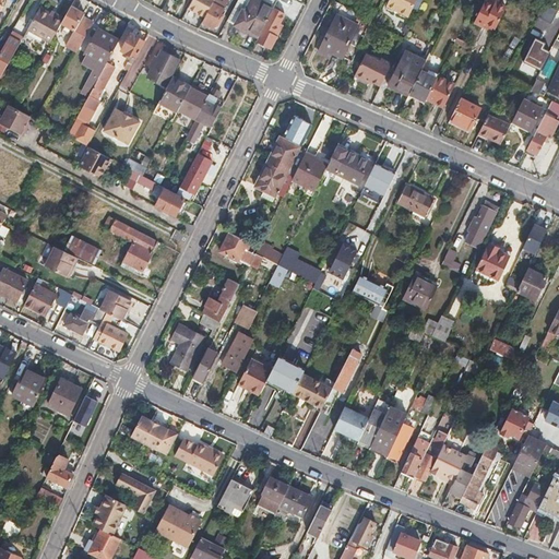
[(213,0),(191,0),(187,8),(204,18),(213,0)]
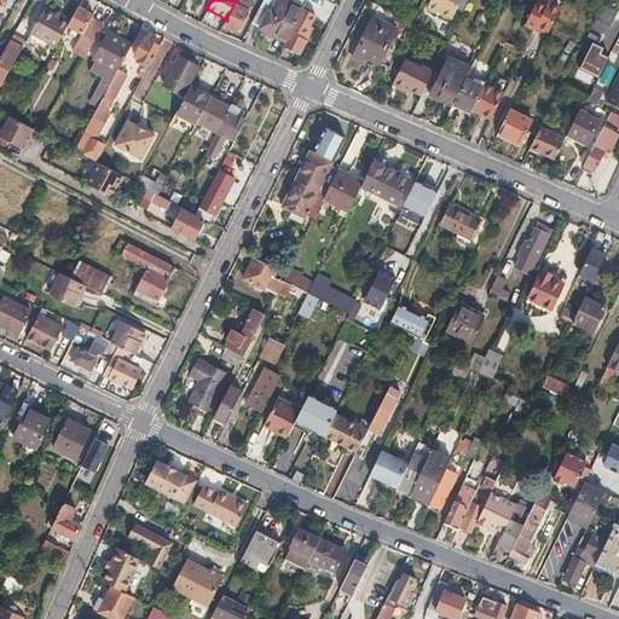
[(253,0),(236,0),(226,19),(224,23),(237,30),(241,24),(243,25),(248,18),(246,16),(253,0)]
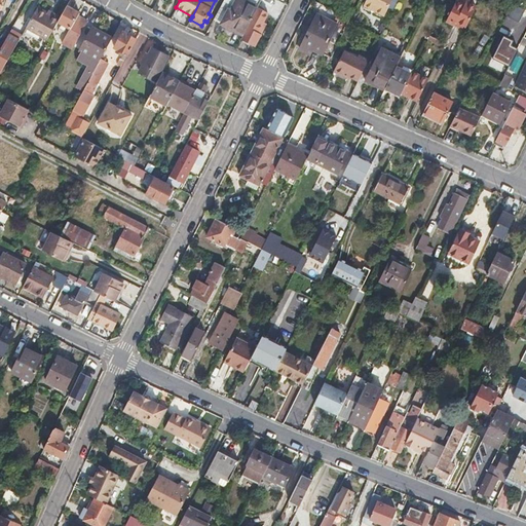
[(223,0),(214,20),(222,24),(228,9),(230,10),(235,0),(223,0)]
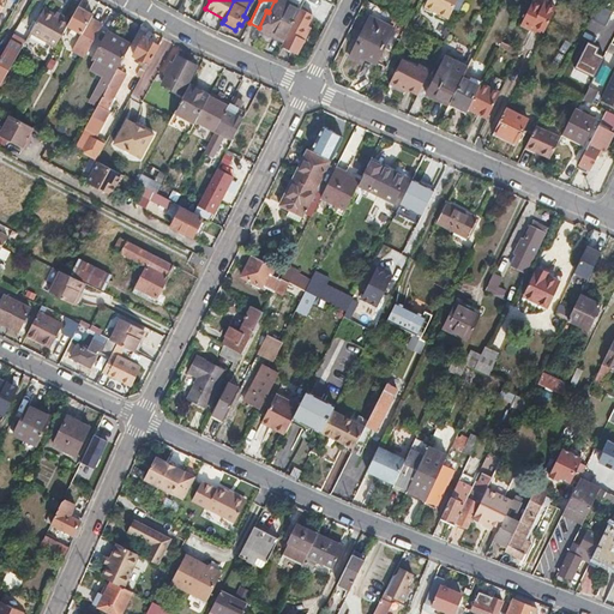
[(266,11),(259,28),(283,41),(300,8),(301,7),(284,0),(275,0),(269,12),(266,11)]
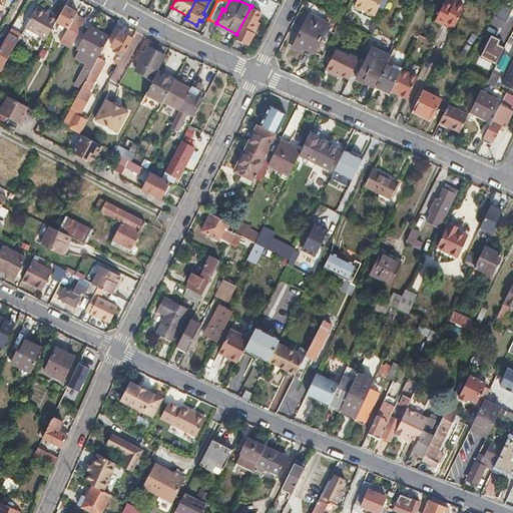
[(250,7),(260,12),(263,5),(254,0),(251,6),(250,7)]
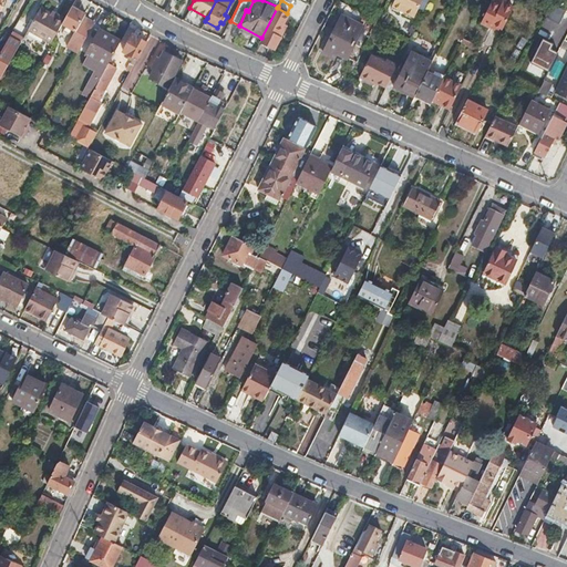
[(494,24),(503,30),(514,8),(503,2),(502,6),(494,2),(483,23),(492,28),(494,24)]
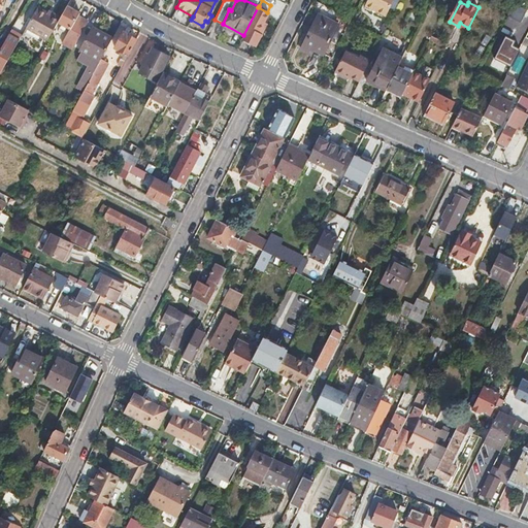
[(63,43),(71,29),(78,15),(79,13),(66,6),(61,17),(58,21),(70,28),(62,42),(63,43)]
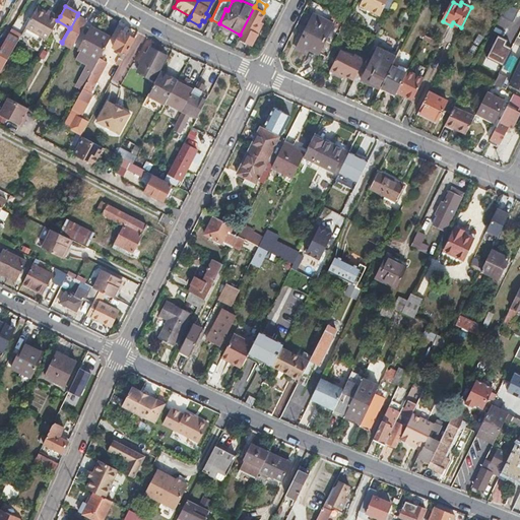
[(240,35),(238,39),(251,46),(258,33),(254,30),(263,12),(254,7),(240,35)]
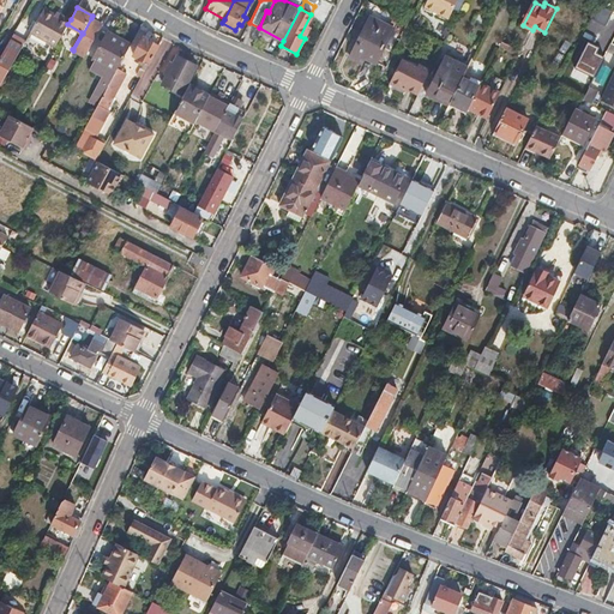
[(416,28),(413,34),(435,46),(438,38),(450,16),(439,11),(438,13),(426,8),(416,28)]
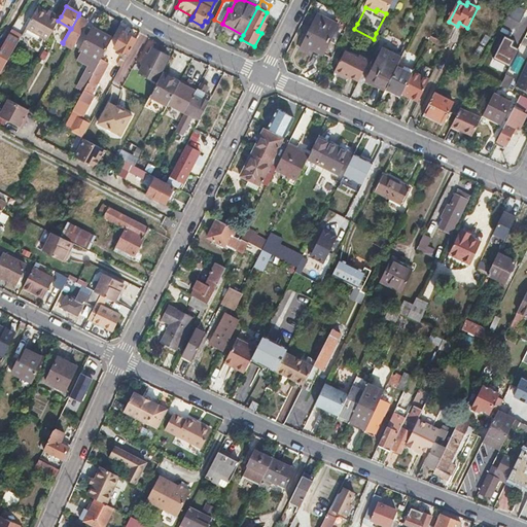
[(28,26),(48,38),(58,21),(61,16),(54,12),(51,15),(38,8),(28,26)]
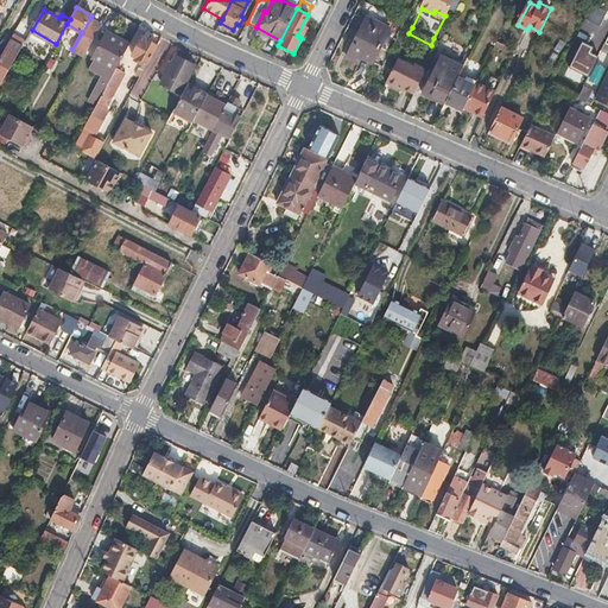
[(362,56),(382,67),(398,38),(405,24),(394,18),(390,29),(367,17),(347,57),(359,62),(362,56)]
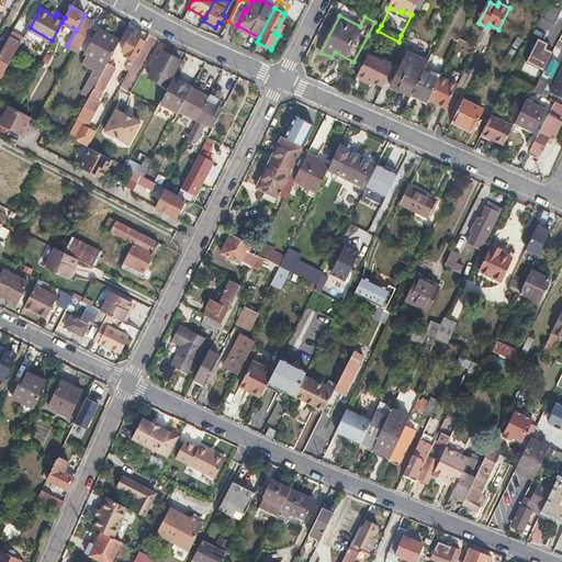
[(94,22),(83,17),(76,31),(67,46),(77,52),(94,22)]
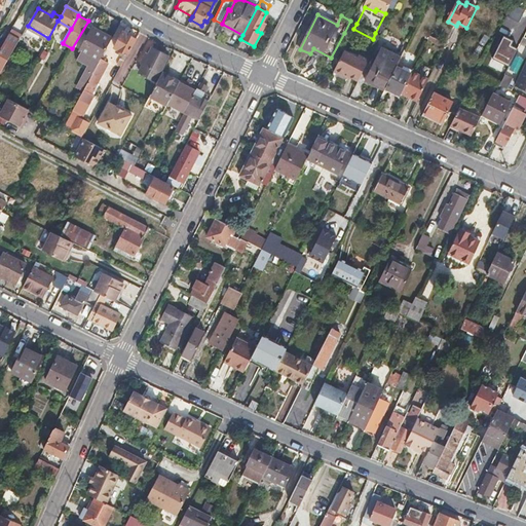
[(101,60),(111,40),(90,30),(80,49),(101,60)]
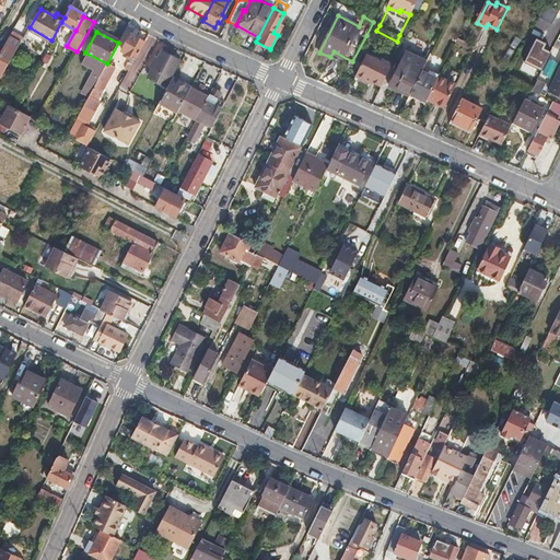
[(131,33),(123,49),(126,51),(125,54),(131,58),(129,61),(132,63),(146,41),(131,33)]
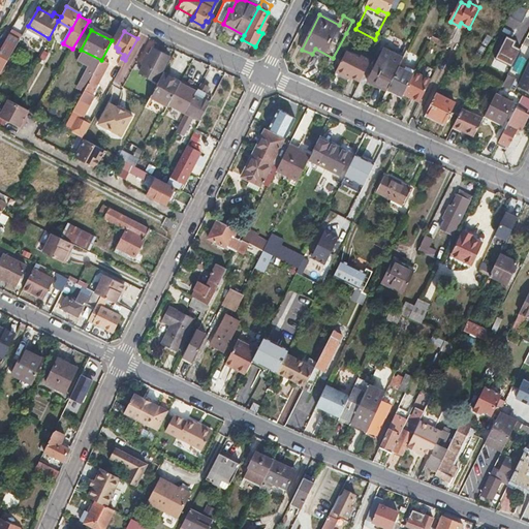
[(496,58),(512,66),(522,49),(516,45),(518,40),(508,35),(496,58)]
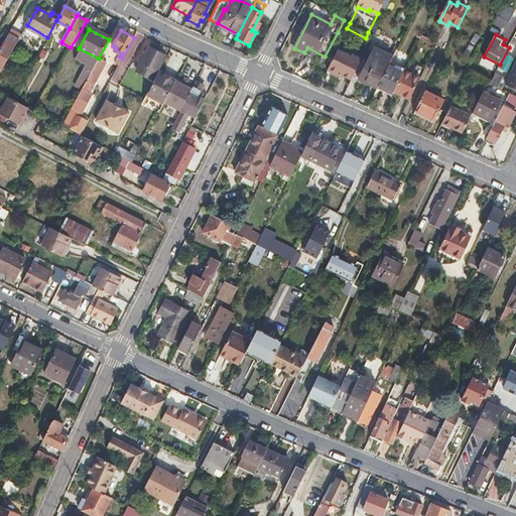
[(2,44),(0,47),(0,70),(1,71),(17,43),(6,38),(2,44)]
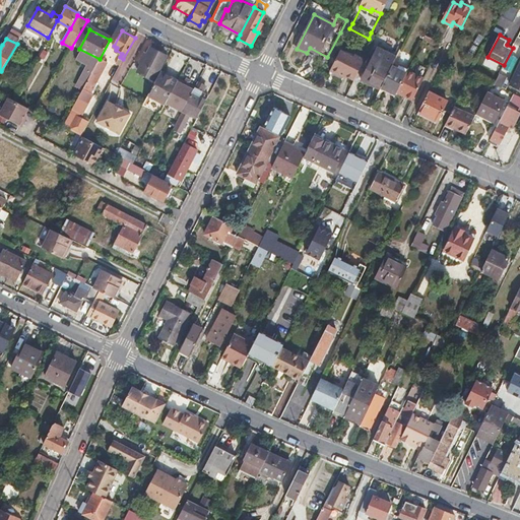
[(42,47),(39,54),(44,57),(47,50),(42,47)]
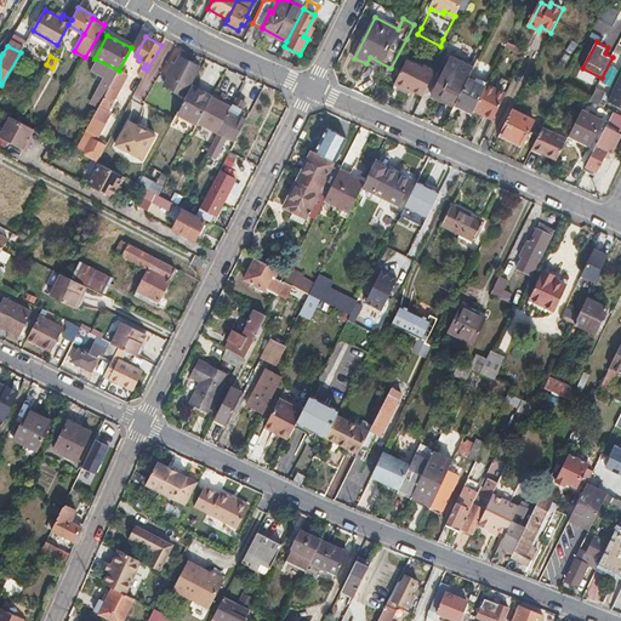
[(442,96),(455,103),(471,73),(473,68),(451,56),(432,96),(439,100),(442,96)]
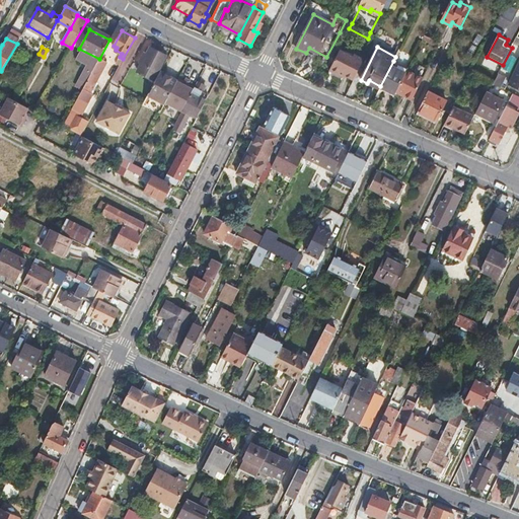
[(142,63),(138,70),(154,78),(166,56),(150,48),(145,57),(142,55),(139,61),(142,63)]
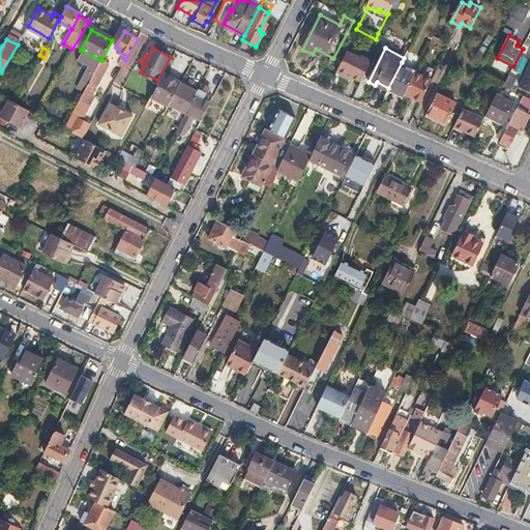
[(352,77),(361,82),(372,61),(362,56),(360,58),(348,52),(337,72),(350,79),(352,77)]
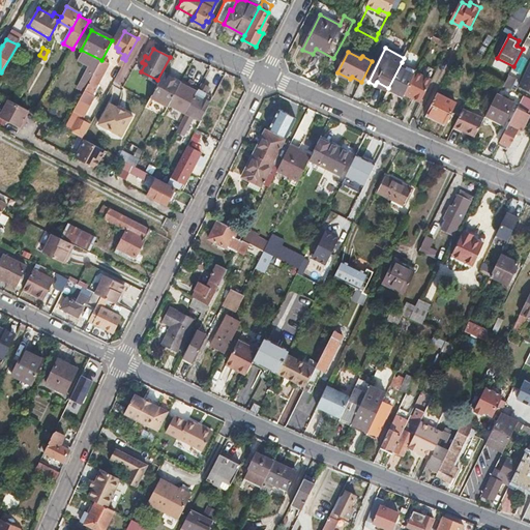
[(415,65),(419,57),(408,53),(405,61),(415,65)]
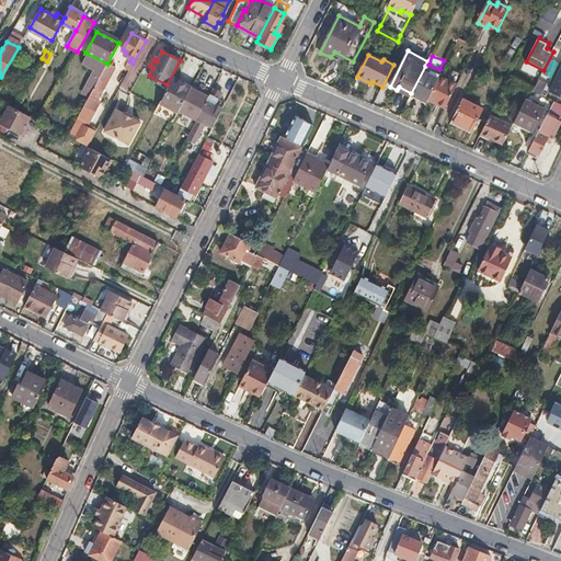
[(93,89),(83,107),(94,113),(100,103),(96,102),(115,68),(107,64),(99,79),(94,88),(93,89)]
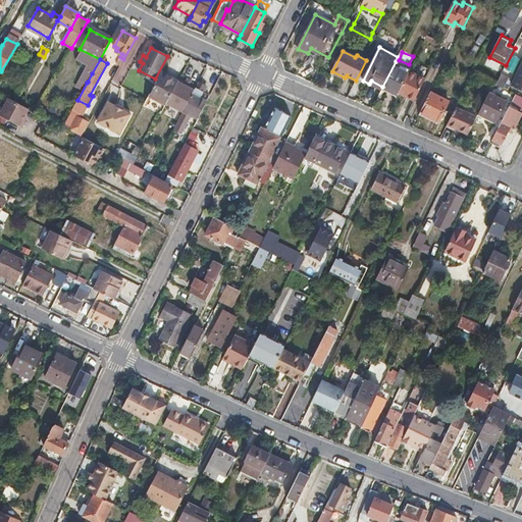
[(382,87),(398,95),(399,93),(411,68),(396,61),(382,87)]
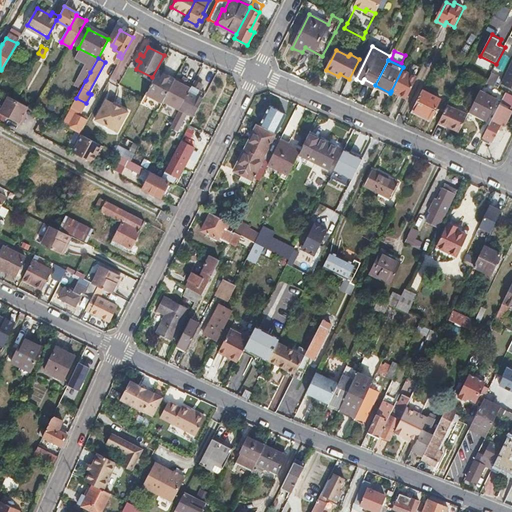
[(403,67),(391,91),(398,94),(399,92),(408,96),(424,66),(416,62),(411,71),(403,66),(403,67)]
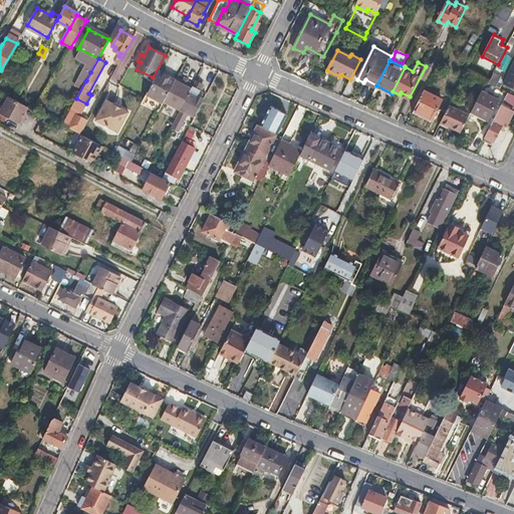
[(513,63),(504,83),(513,87),(513,63)]
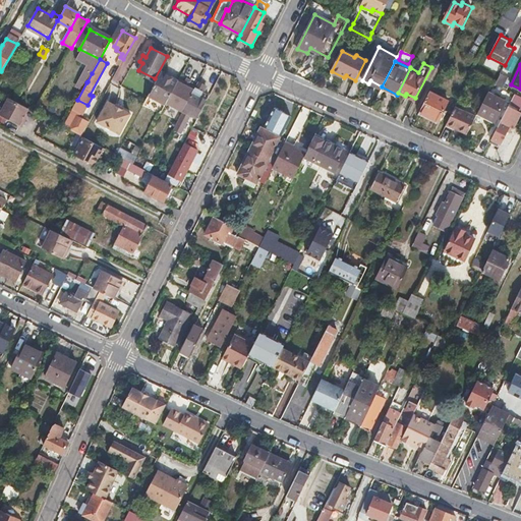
[(79,78),(87,82),(88,81),(92,73),(84,69),(79,78)]
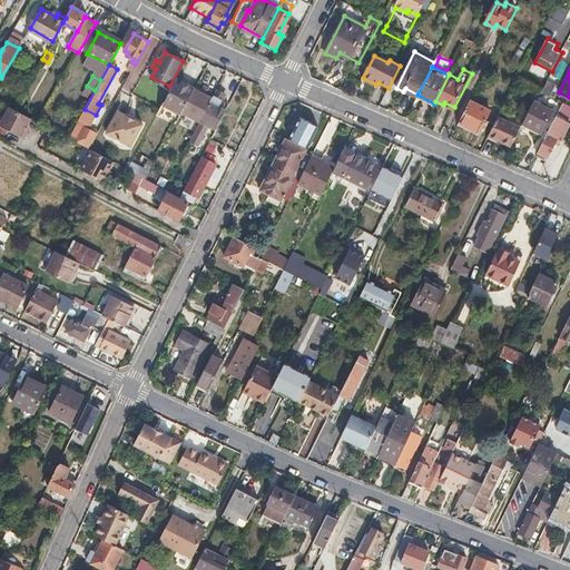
[(177,78),(163,105),(182,115),(183,112),(196,88),(177,78)]
